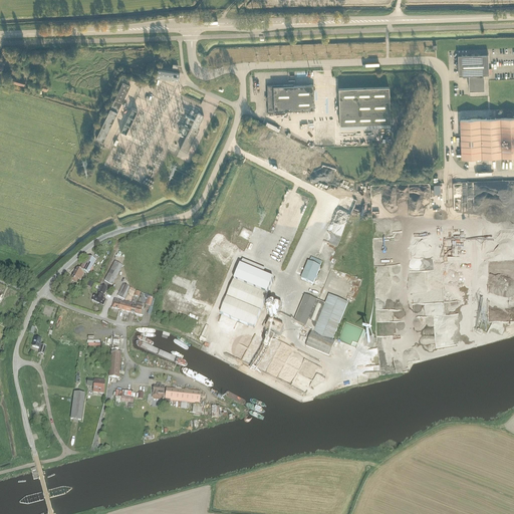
[(459,76),(469,75),(470,90),(485,90),(484,75),(489,74),(489,54),(458,55),(459,62),(458,62),(459,63),(456,66),(459,68),(459,69),(459,76)]
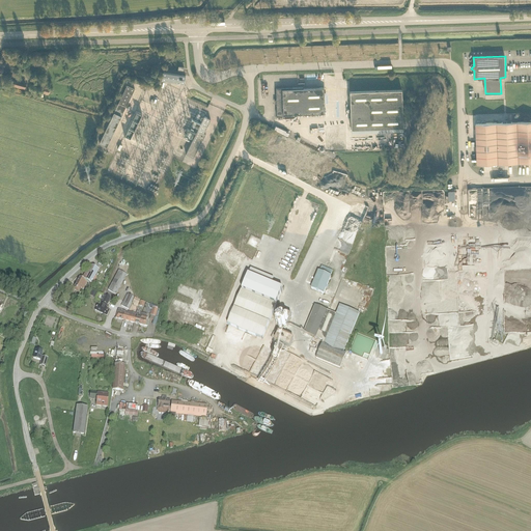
[(162,80),(184,83),(186,76),(163,72),(162,80)]
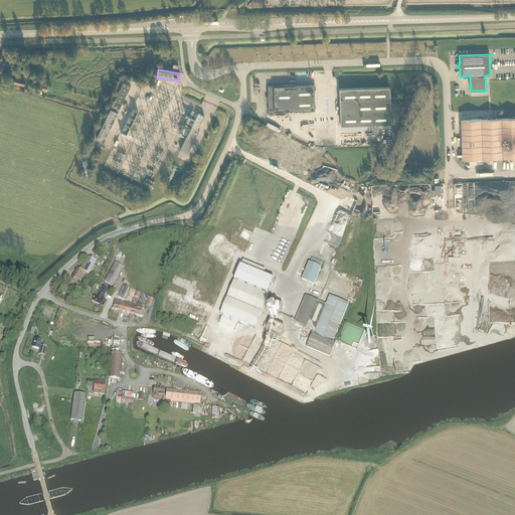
[(25,79),(12,75),(10,82),(23,87),(25,79)]
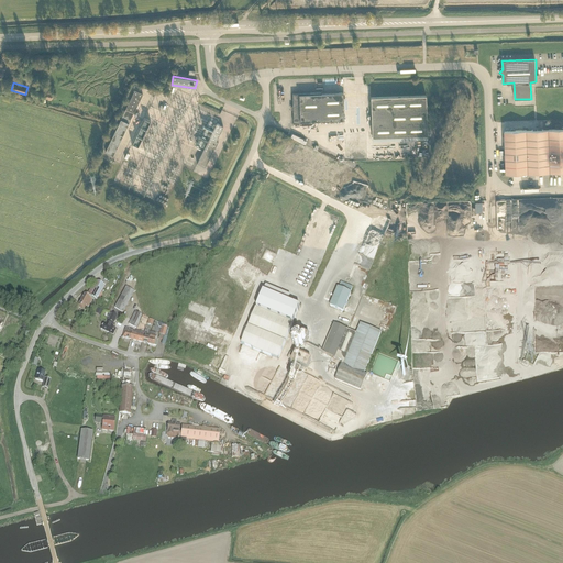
[(113,155),(133,112),(143,94),(134,90),(125,109),(105,152),(113,155)]
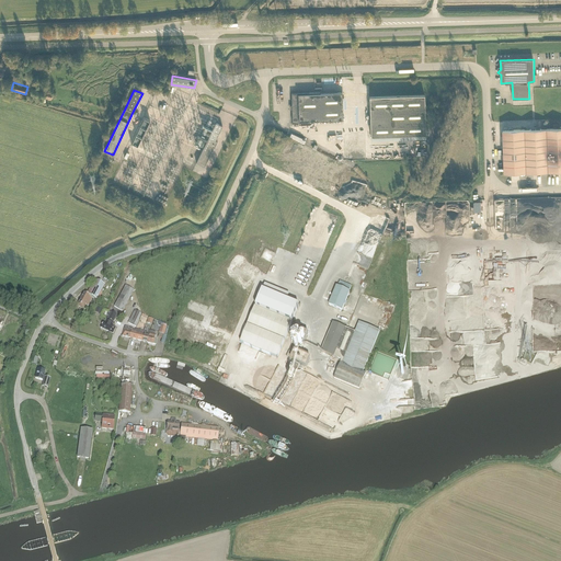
[(312,122),(312,121),(343,119),(342,93),(320,93),(320,92),(292,93),(292,105),(290,105),(290,110),(292,110),(292,122),(312,122)]
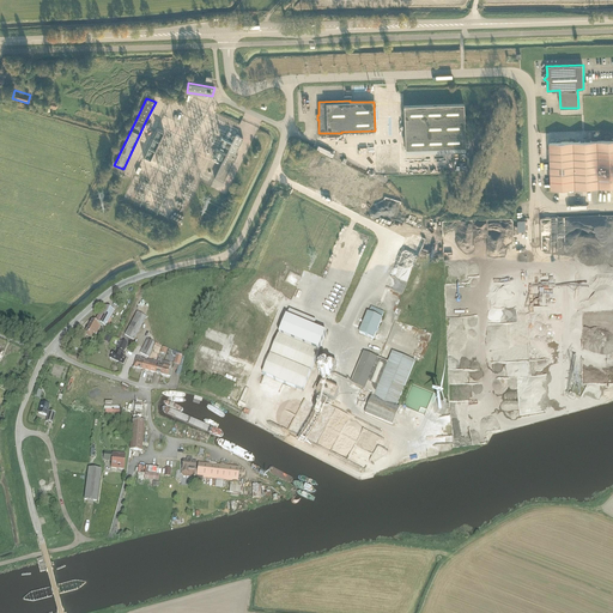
[(405,150),(465,147),(469,147),(469,143),(468,143),(468,141),(468,139),(465,139),(463,104),(404,107),(405,150)]
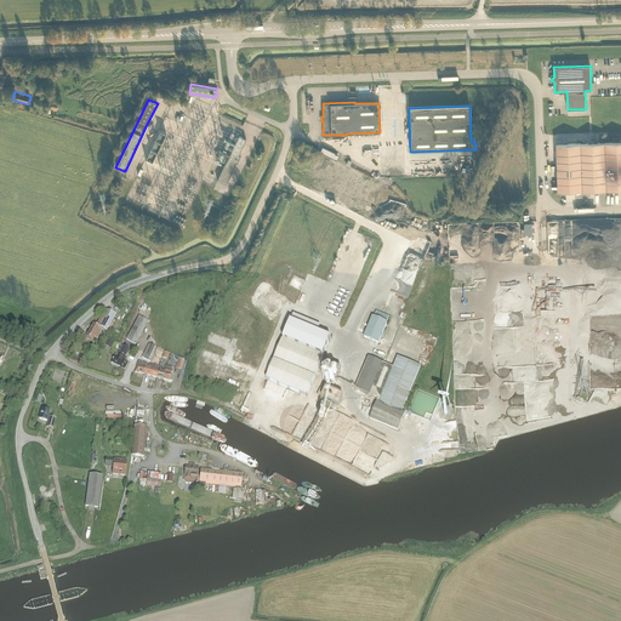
[(153,161),(166,134),(159,130),(144,159),(153,161)]
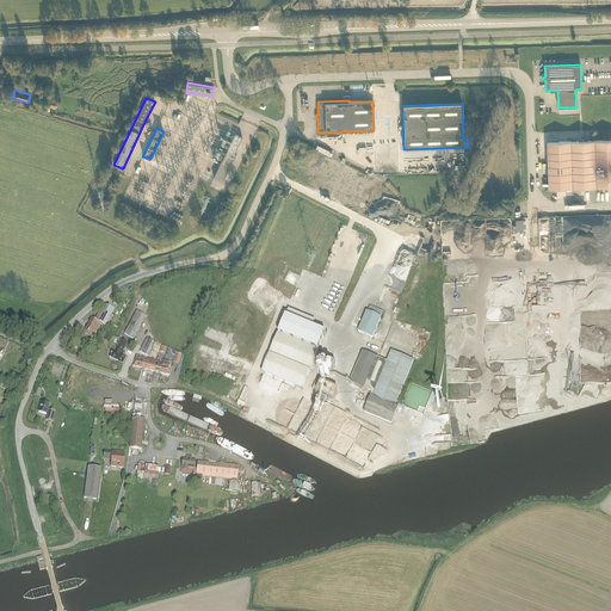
[(235,134),(227,149),(214,177),(222,181),(233,161),(236,154),(234,153),(242,137),(235,134)]
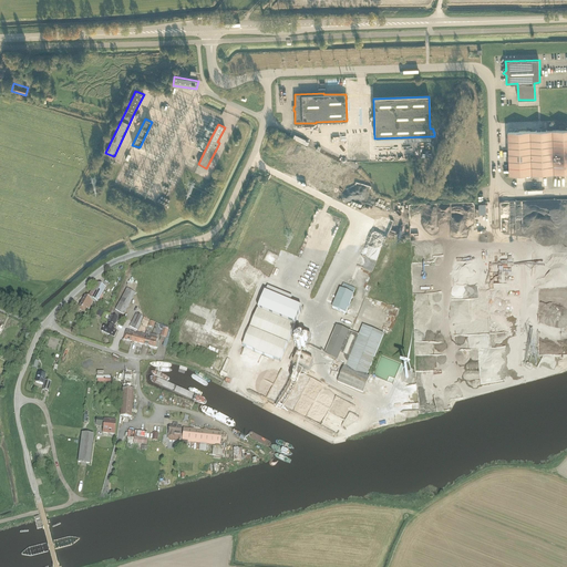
[(566,130),(553,131),(542,131),(508,132),(509,175),(532,174),(566,173),(566,130)]
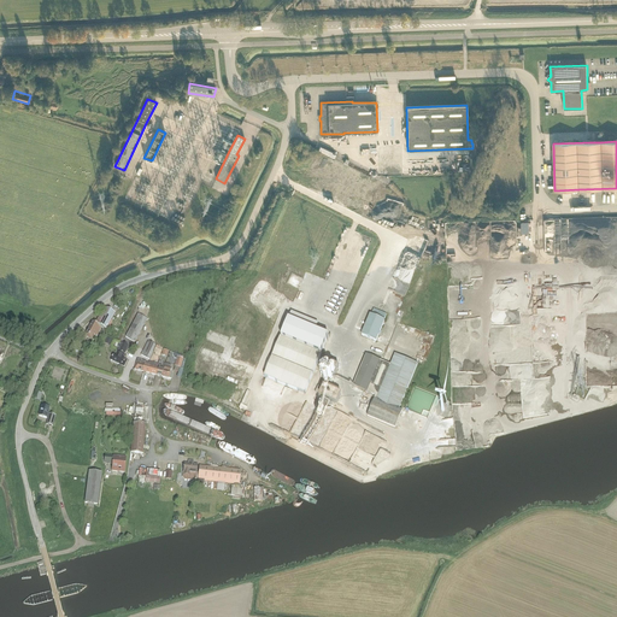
[(106,330),(115,315),(104,309),(95,324),(92,322),(84,336),(90,340),(93,335),(95,336),(100,327),(106,330)]
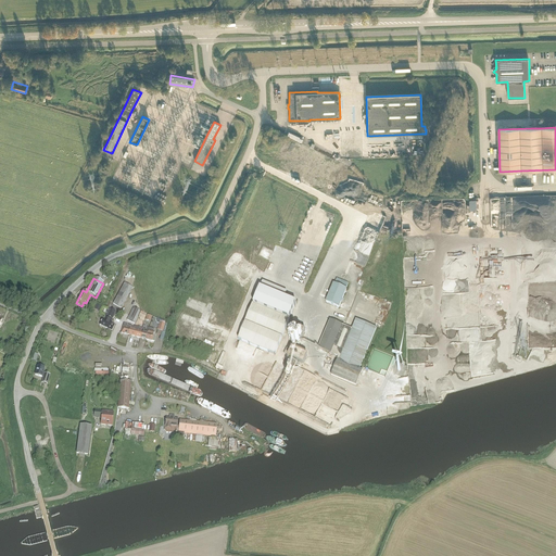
[(333,285),(326,303),(339,308),(346,290),(345,289),(348,283),(337,279),(335,285),(333,285)]
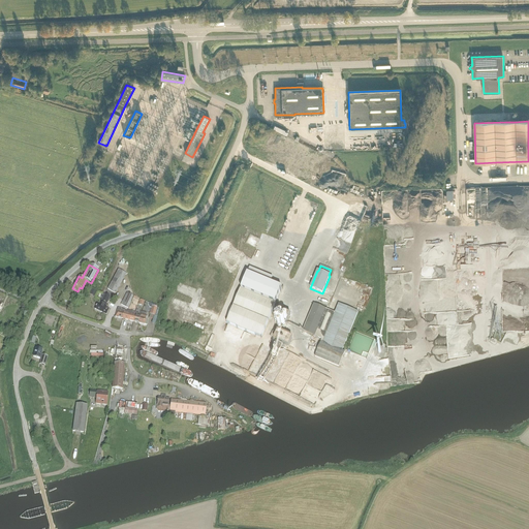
[(115,293),(126,274),(118,270),(107,289),(115,293)]
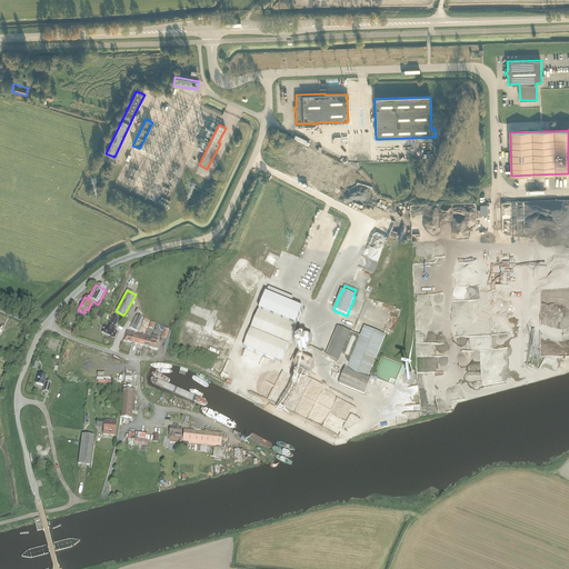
[(259,312),(296,328),(302,311),(266,296),(259,312)]
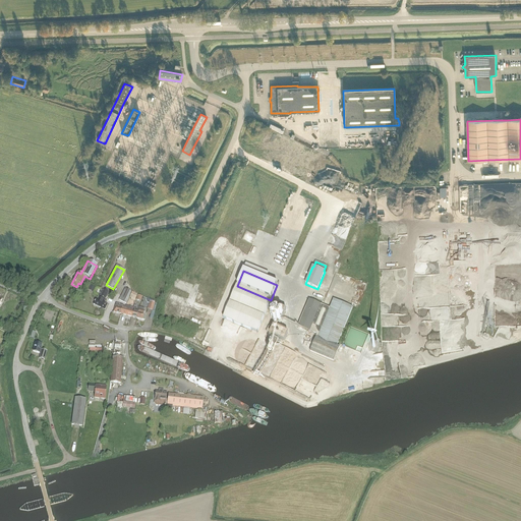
[(234,291),(223,319),(256,333),(271,300),(237,286),(234,291)]
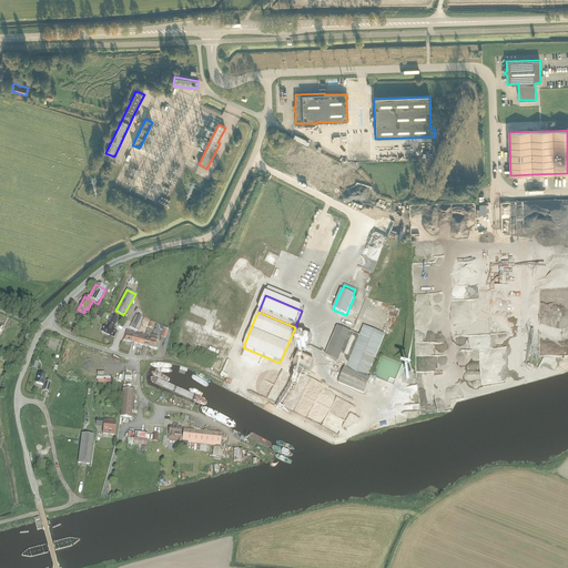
[(130,327),(138,331),(143,318),(135,314),(130,327)]
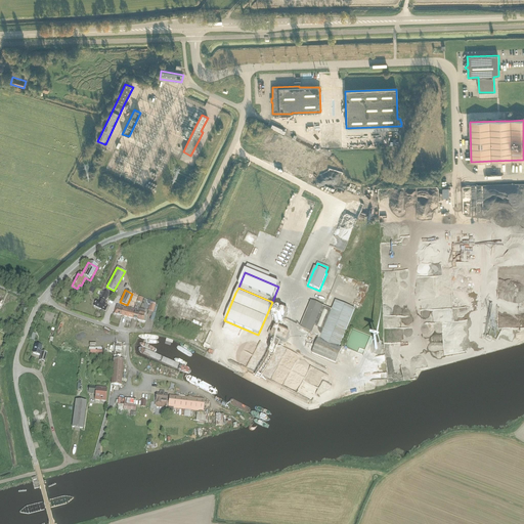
[(110,294),(104,292),(101,291),(99,296),(100,296),(99,298),(100,298),(106,301),(110,294)]
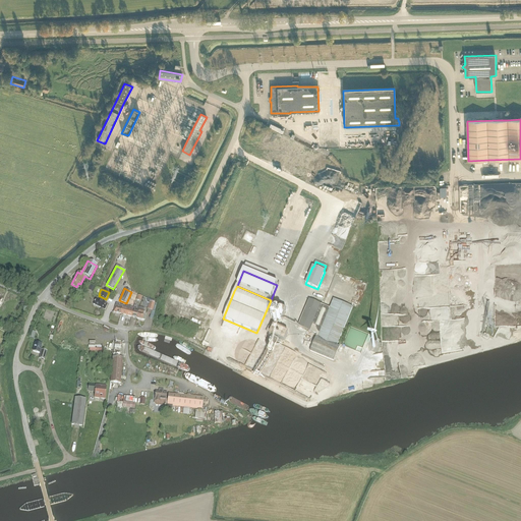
[(105,301),(103,300),(104,299),(101,298),(99,300),(96,299),(94,304),(105,310),(107,304),(104,303),(105,301)]
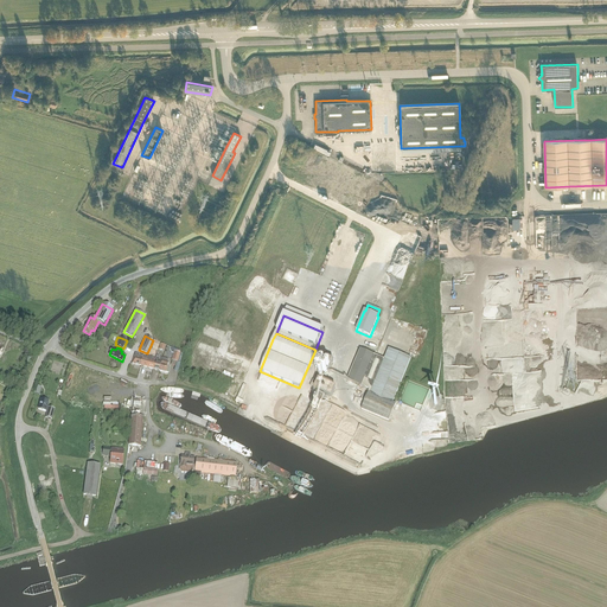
[(347,381),(360,387),(369,390),(360,409),(389,421),(396,404),(393,403),(410,359),(388,350),(384,359),(360,350),(347,381)]
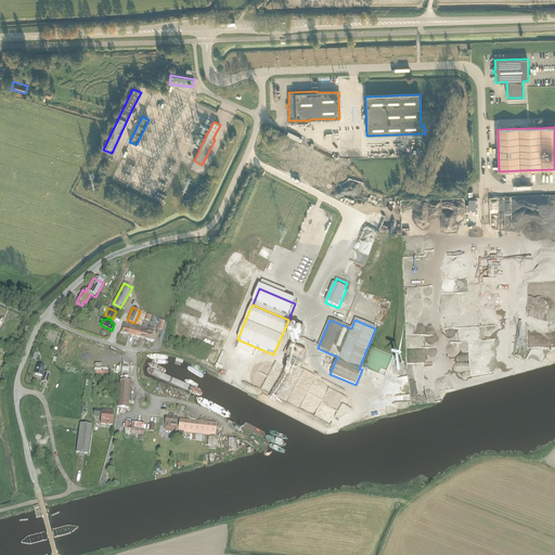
[(130,328),(130,326),(131,325),(124,323),(123,324),(120,332),(128,334),(130,328)]
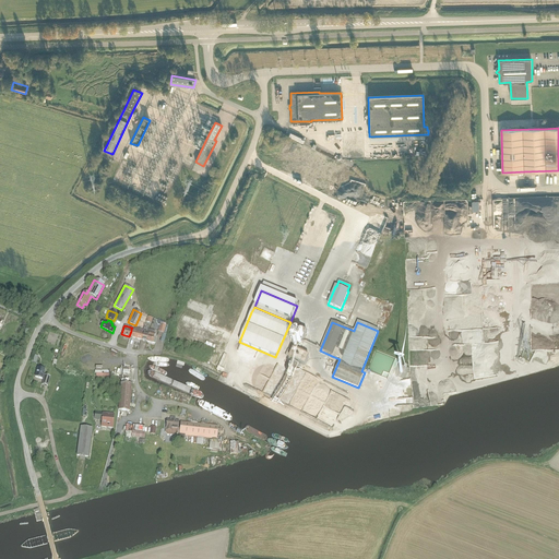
[(150,330),(146,329),(144,328),(143,331),(143,330),(141,340),(146,341),(150,332),(150,330)]
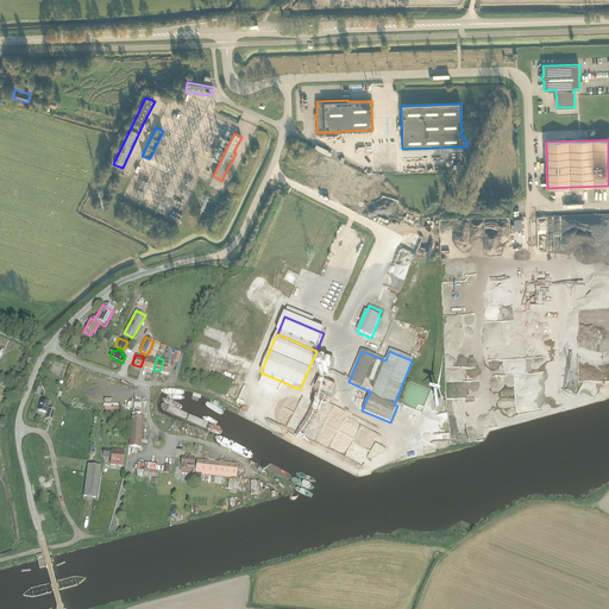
[(143,358),(143,360),(140,366),(154,370),(156,359),(149,358),(149,359),(143,358)]
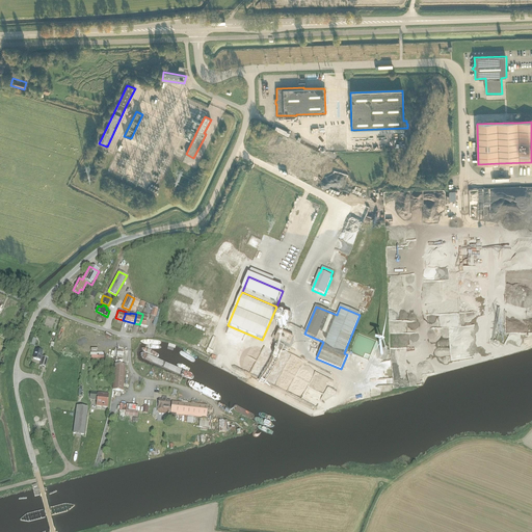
[(292,317),(284,313),(280,321),(288,326),(292,317)]
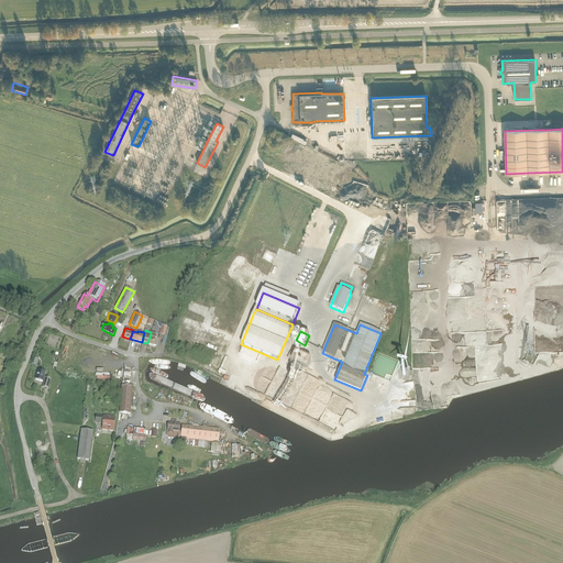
[(156,333),(151,332),(151,334),(147,343),(156,346),(157,340),(155,339),(156,337),(155,337),(156,333)]
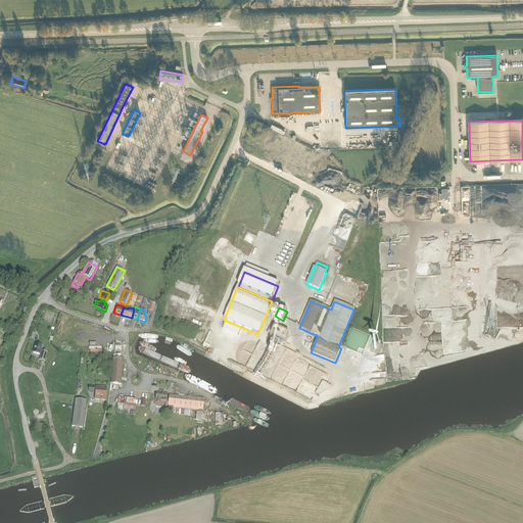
[(40,351),(42,346),(37,345),(35,345),(33,352),(39,354),(40,354),(41,354),(39,361),(44,362),(47,352),(42,351),(40,351)]
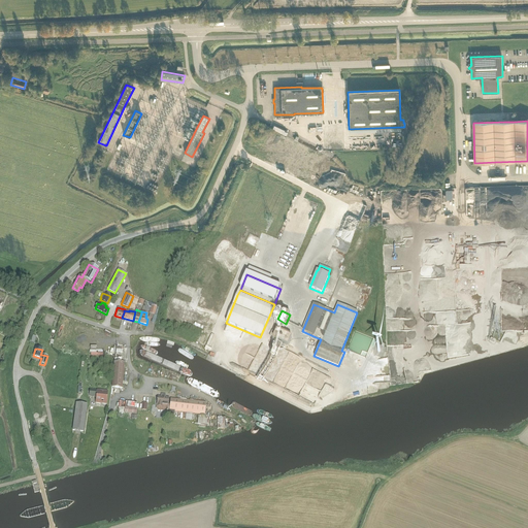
[(113,362),(111,388),(122,389),(124,363),(113,362)]
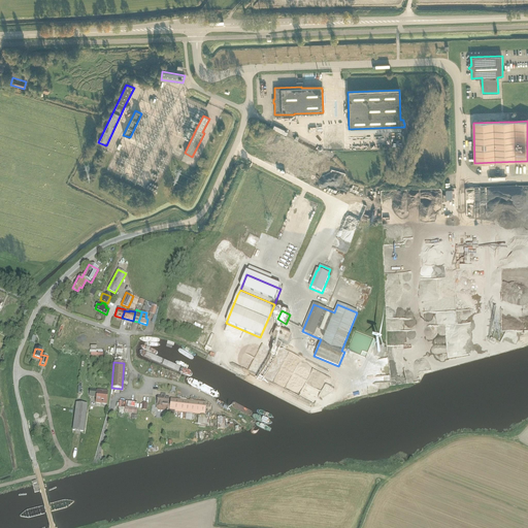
[(107,391),(90,390),(89,396),(96,397),(95,403),(106,404),(107,391)]
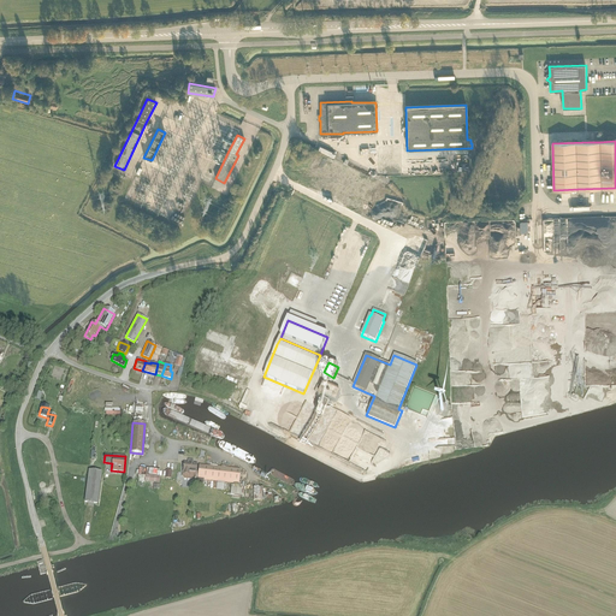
[(183,474),(183,478),(184,479),(194,480),(195,479),(196,474),(197,465),(193,463),(194,461),(188,460),(188,465),(184,465),(183,474)]
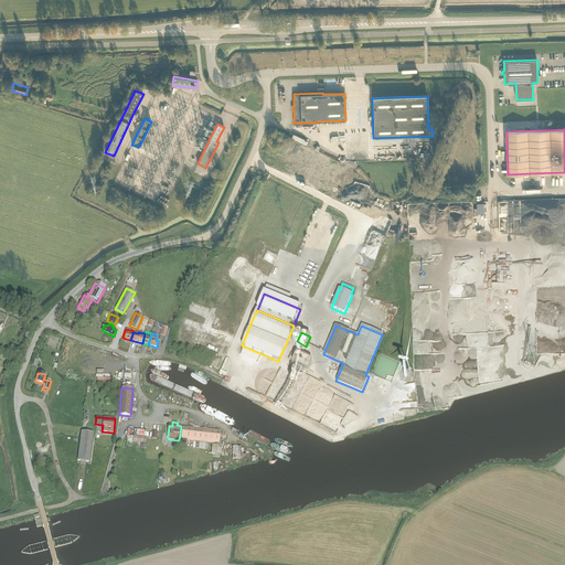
[(182,426),(181,443),(187,444),(187,440),(203,443),(219,444),(221,430),(203,428),(182,426)]
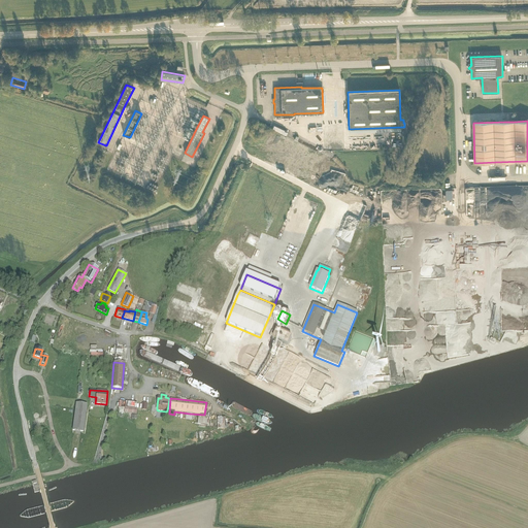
[(75,409),(72,430),(81,431),(83,432),(86,411),(87,404),(76,403),(75,409)]
